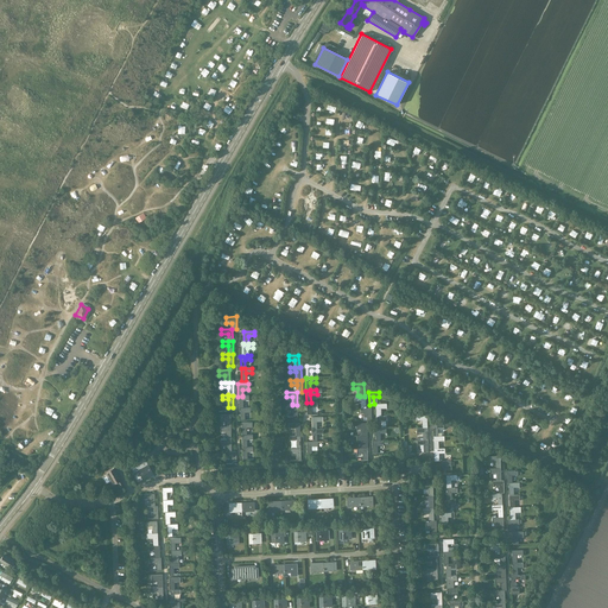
[(240,409),(242,409),(242,400),(248,400),(248,396),(242,396),(242,397),(238,397),(239,409),(240,409)]
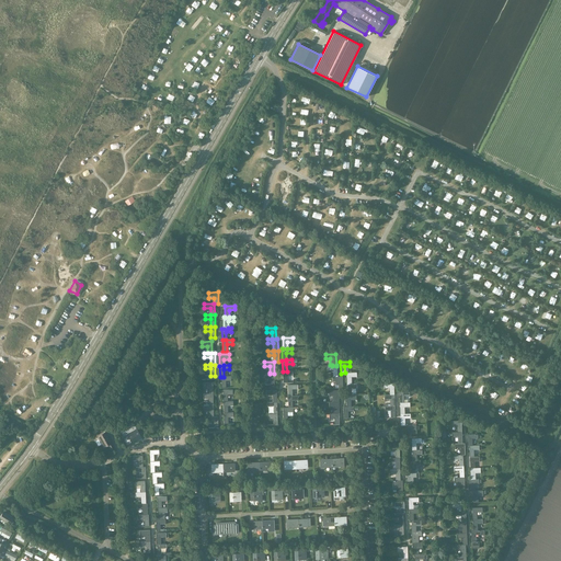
[(336,365),(336,366),(332,366),(332,365),(330,365),(327,366),(328,370),(333,369),(333,377),(338,377),(336,365)]
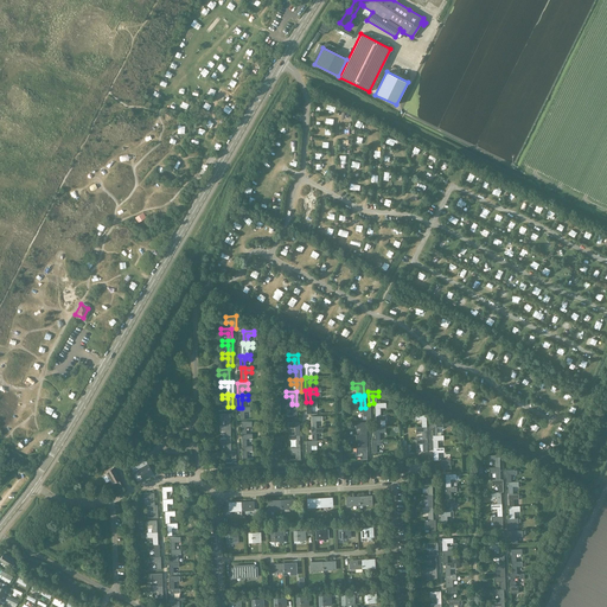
[(317,407),(317,402),(311,402),(306,402),(306,415),(311,414),(311,407),(317,407)]
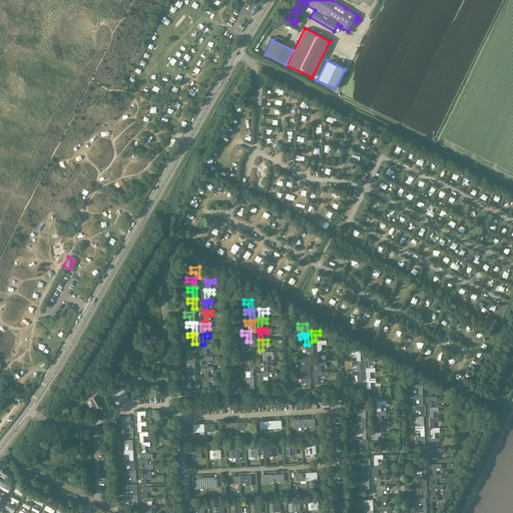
[(251,352),(250,342),(246,342),(246,341),(241,341),(241,346),(246,345),(247,352),(251,352)]
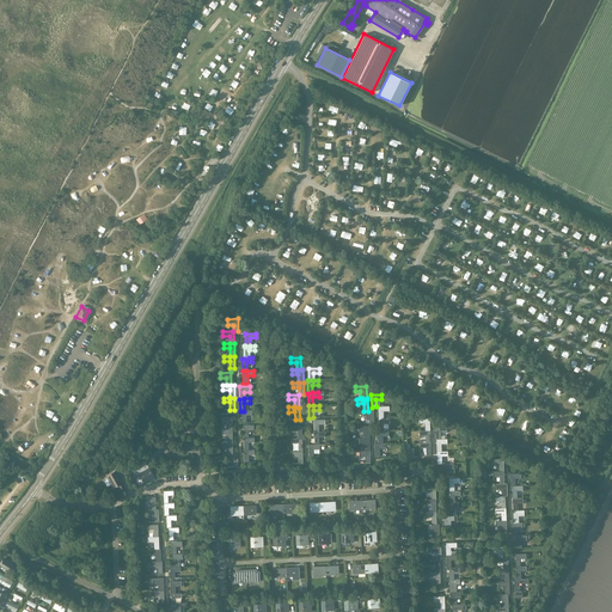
[(389,407),(378,407),(378,420),(383,420),(383,418),(383,411),(389,411),(389,407)]
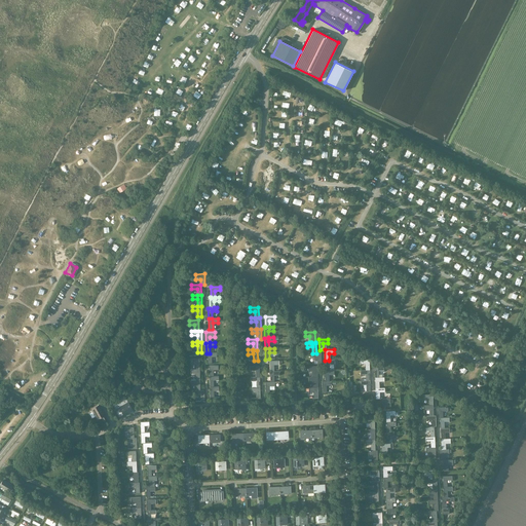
[(312,353),(311,353),(311,358),(314,358),(314,361),(316,361),(316,364),(322,364),(321,352),(316,353),(312,353)]
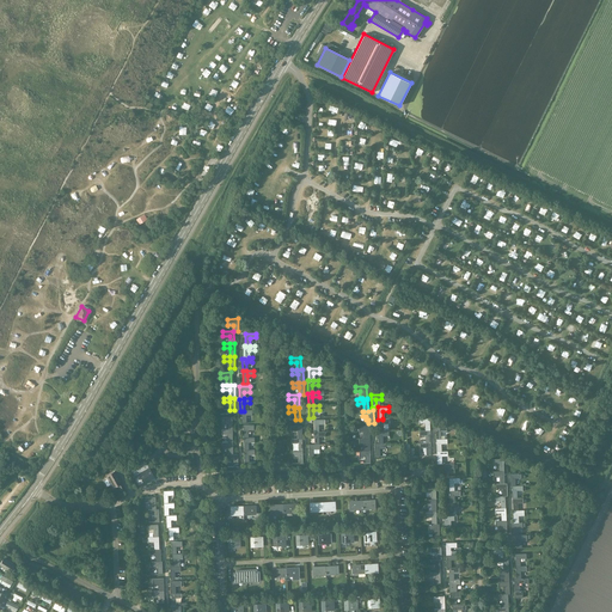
[(252,411),(244,411),(242,411),(242,424),(246,423),(246,416),(252,416),(252,411)]
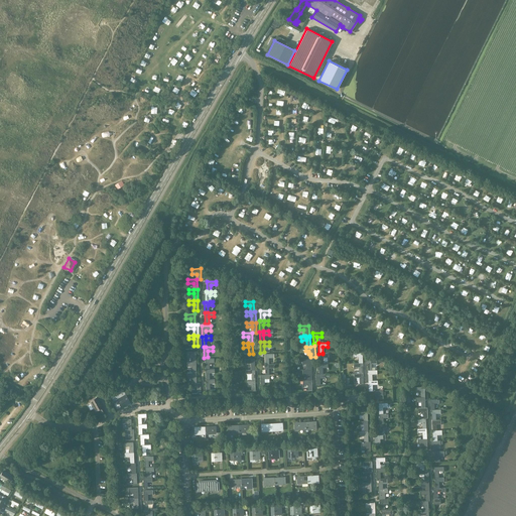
[(191,356),(192,363),(196,363),(196,352),(186,352),(186,356),(191,356)]
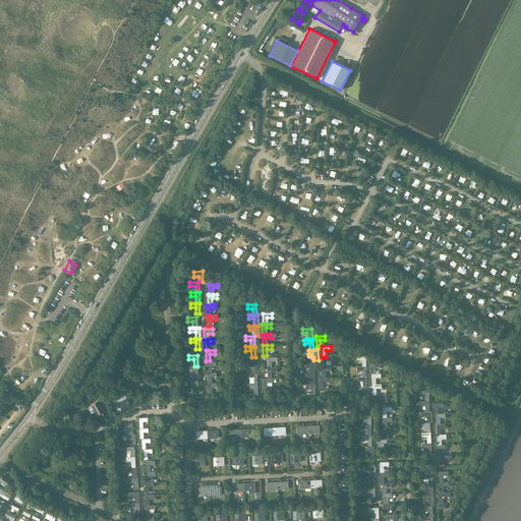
[(322,357),(323,367),(326,367),(326,360),(331,360),(331,356),(326,356),(326,357),(322,357)]
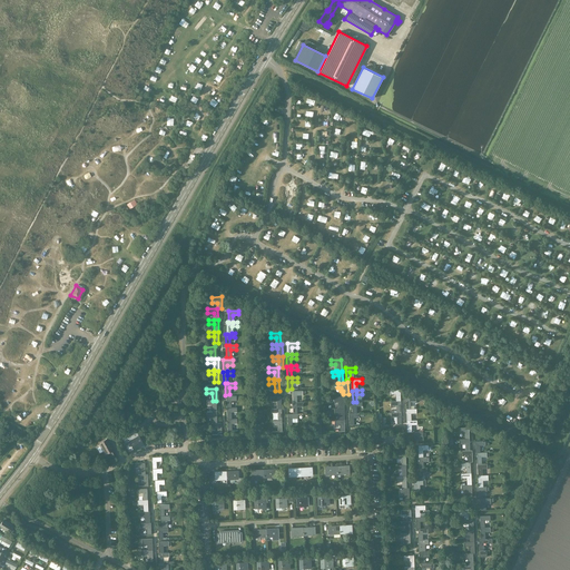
[(396,394),(396,401),(401,401),(400,390),(390,390),(390,394),(396,394)]
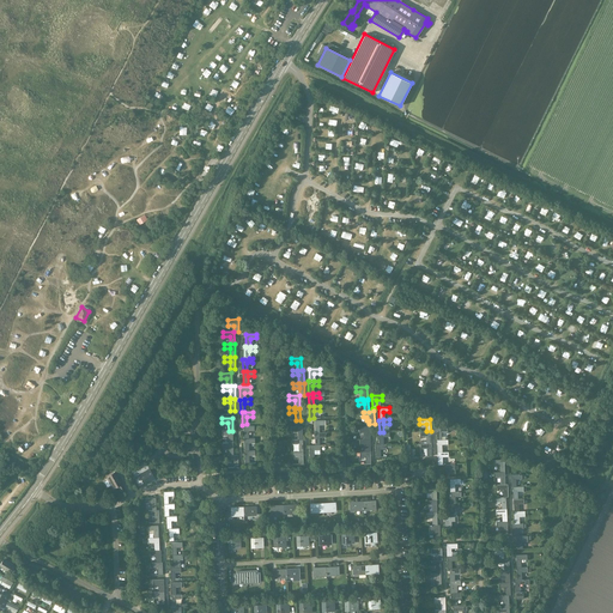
[(319,434),(319,425),(325,425),(325,420),(314,420),(314,434),(319,434)]
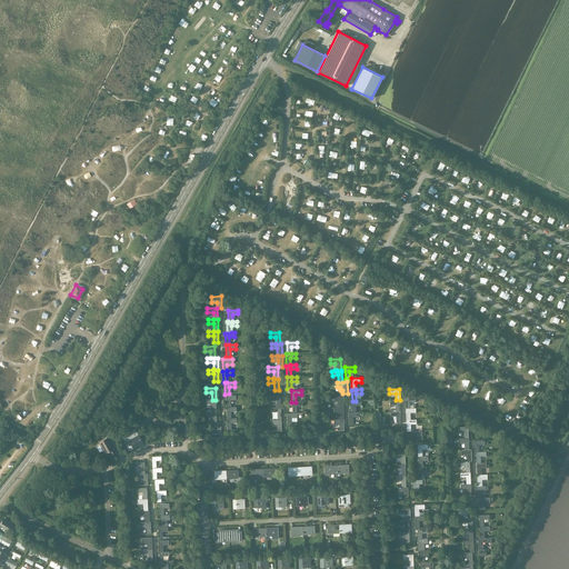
[(279,393),(275,393),(275,397),(270,397),(270,401),(276,401),(277,408),(281,408),(280,396),(279,397),(279,393)]
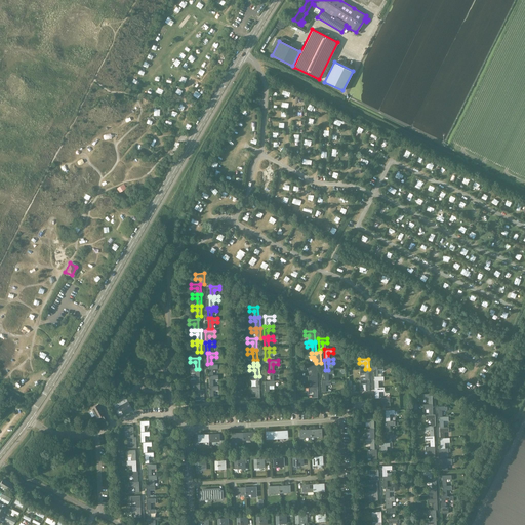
[(317,365),(308,366),(308,370),(311,370),(311,376),(317,376),(317,365)]
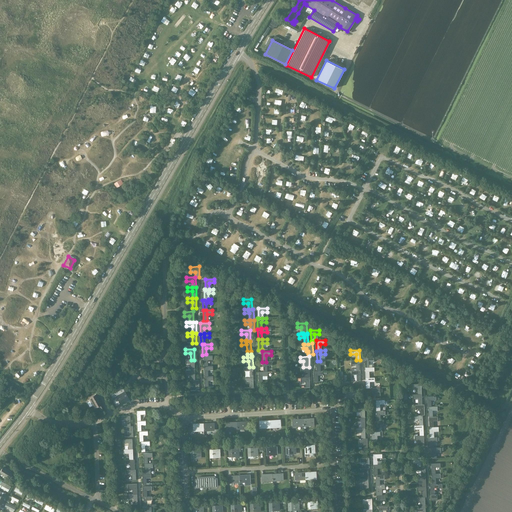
[(212,357),(203,357),(203,367),(207,367),(207,360),(212,360),(212,357)]
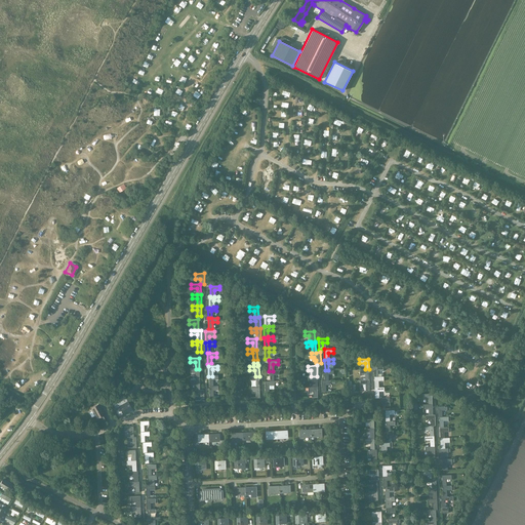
[(378,370),(384,370),(382,366),(373,366),(374,377),(378,377),(378,376),(378,370)]
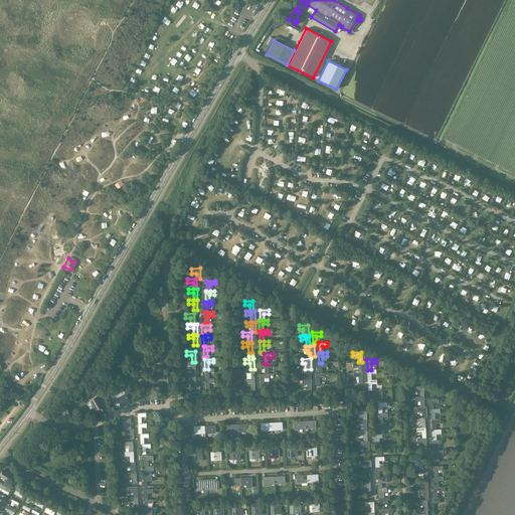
[(195,362),(192,362),(186,362),(186,366),(192,365),(192,372),(196,372),(195,362)]
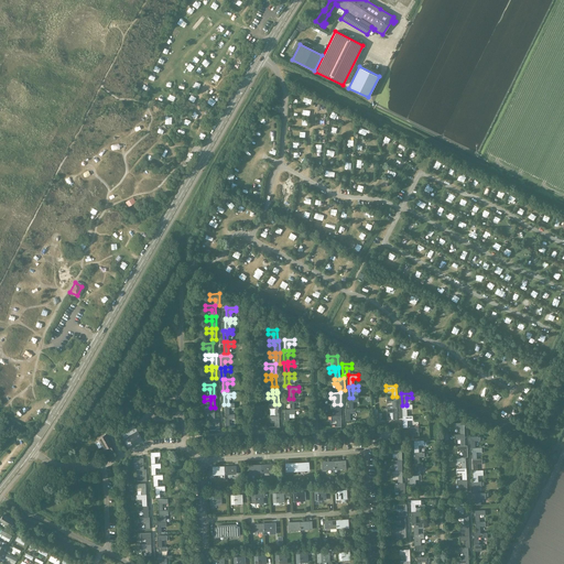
[(392,401),(392,409),(397,409),(397,397),(392,397),(387,397),(387,402),(392,401)]
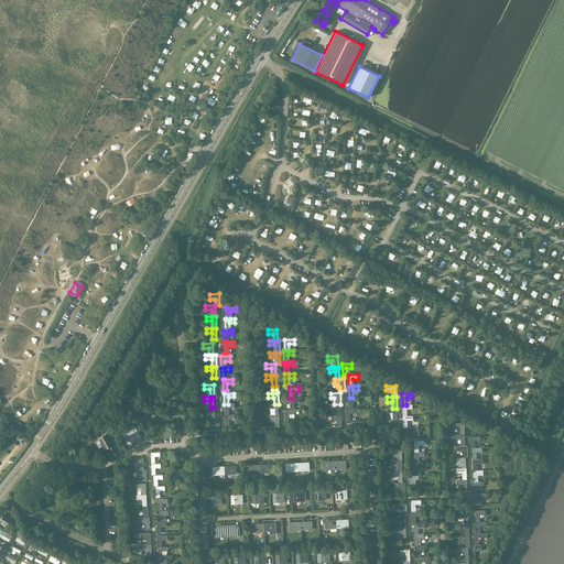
[(289,399),(290,410),(294,410),(294,403),(300,402),(300,398),(293,399),(289,399)]
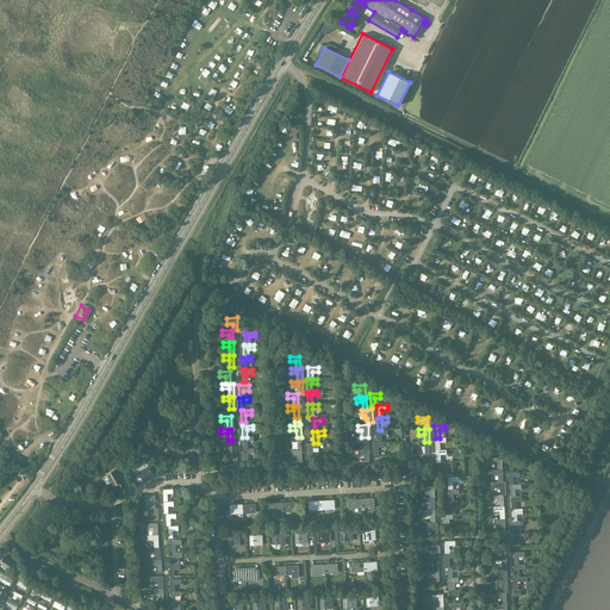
[(377,430),(377,442),(381,442),(381,435),(387,434),(387,430),(381,430),(378,430),(377,430)]
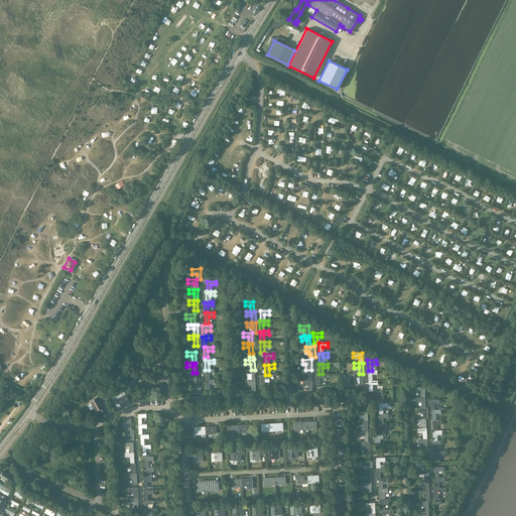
[(205,370),(206,380),(210,380),(209,374),(215,373),(214,369),(209,370),(205,370)]
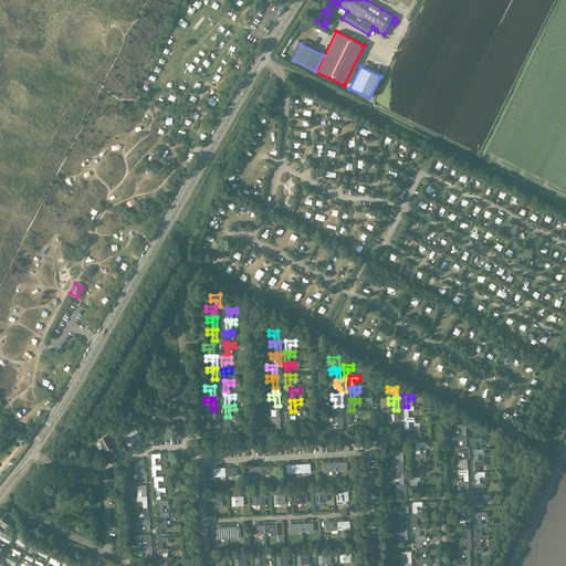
[(275,410),(275,417),(275,418),(280,418),(280,406),(275,406),(270,406),(270,410),(275,410)]
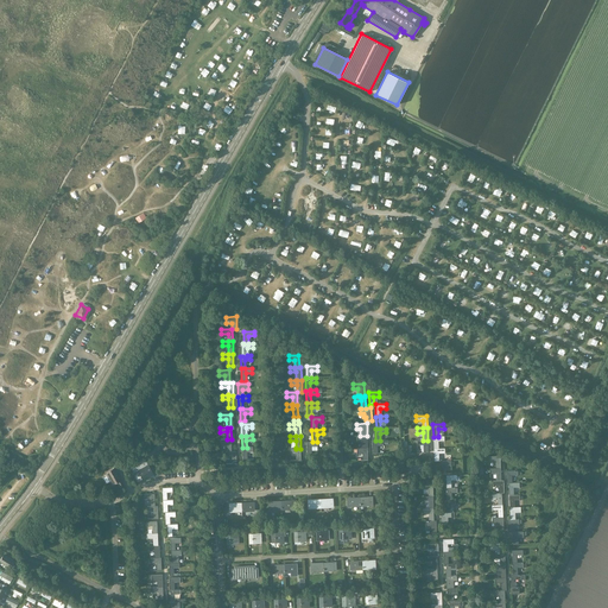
[(360,436),(356,436),(356,441),(360,441),(360,448),(362,448),(362,449),(367,448),(367,436),(360,436)]
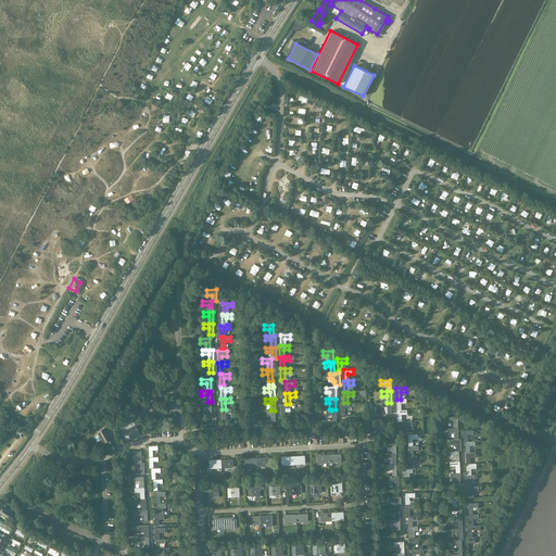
[(406,399),(401,399),(401,400),(396,400),(396,411),(401,411),(401,403),(406,403),(406,399)]
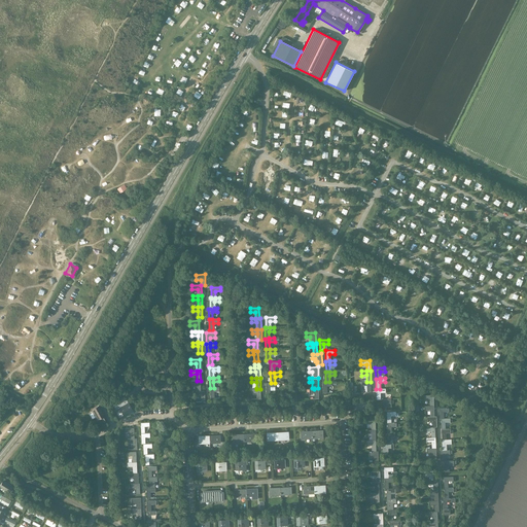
[(197,385),(197,391),(197,392),(201,392),(201,391),(201,381),(197,381),(191,381),(191,385),(197,385)]
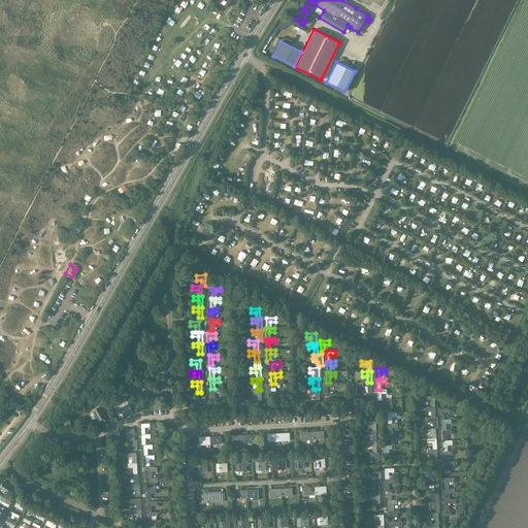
[(330,383),(326,383),(323,383),(323,394),(327,394),(327,387),(332,387),(332,383),(330,383)]
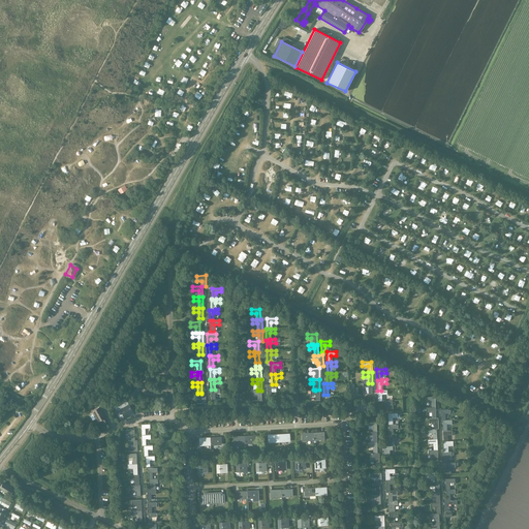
[(372,383),(368,383),(363,383),(363,387),(368,387),(369,394),(373,394),(372,383)]
